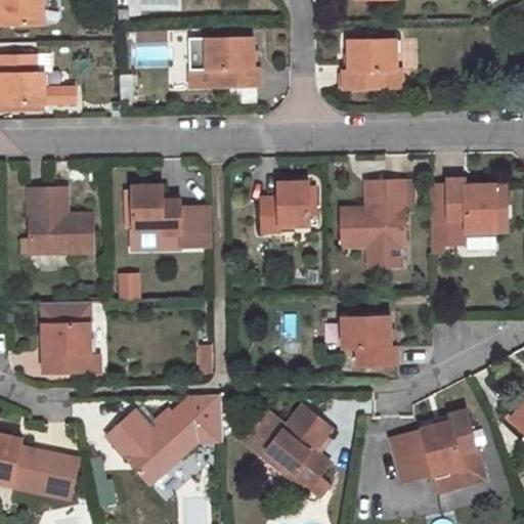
[(0,0),(0,25),(43,24),(42,0),(0,0)]
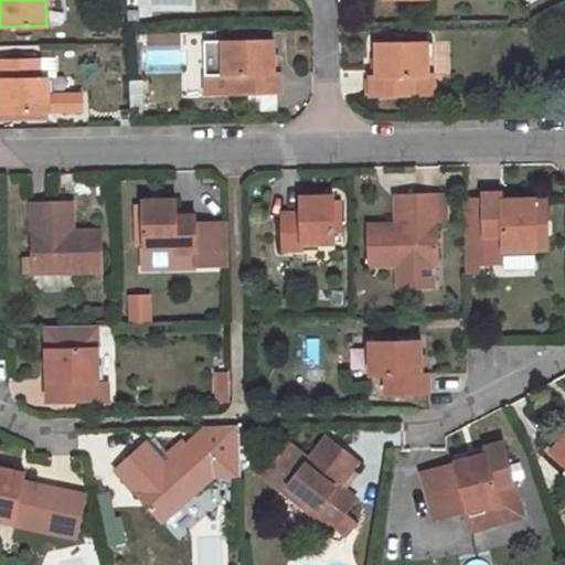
[(224,74),(223,41),(204,41),(203,94),(240,94),(240,74),(224,74)]
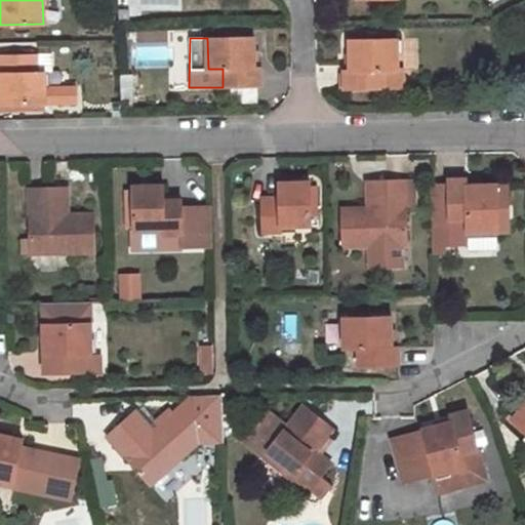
[(223,69),(223,87),(261,85),(260,68),(256,68),(254,38),(207,38),(208,69),(223,69)]
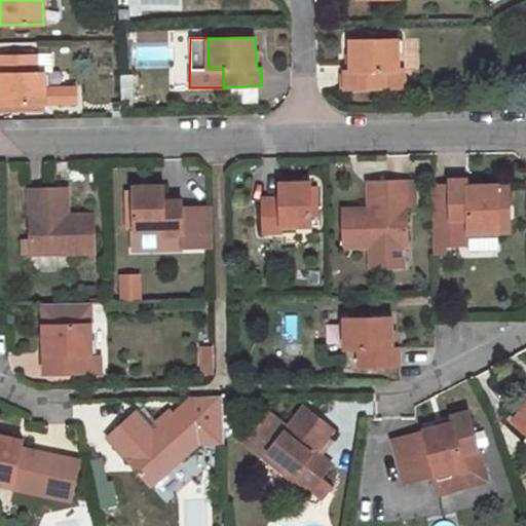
[(397,38),(348,39),(349,70),(342,71),(343,88),(403,87),(402,69),(397,69),(397,38)]
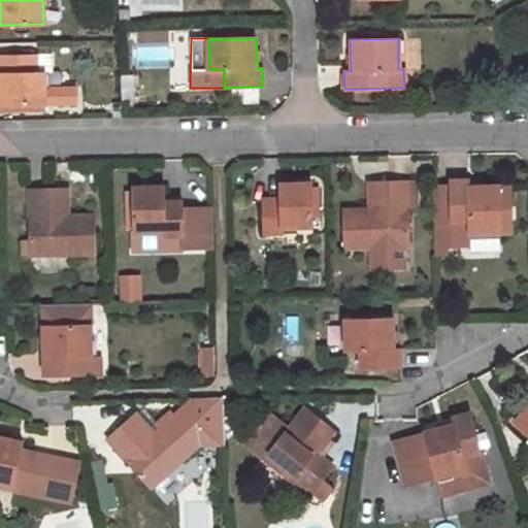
[(36,57),(0,57),(0,103),(43,103),(74,102),(74,86),(43,86),(43,74),(37,74),(36,57)]
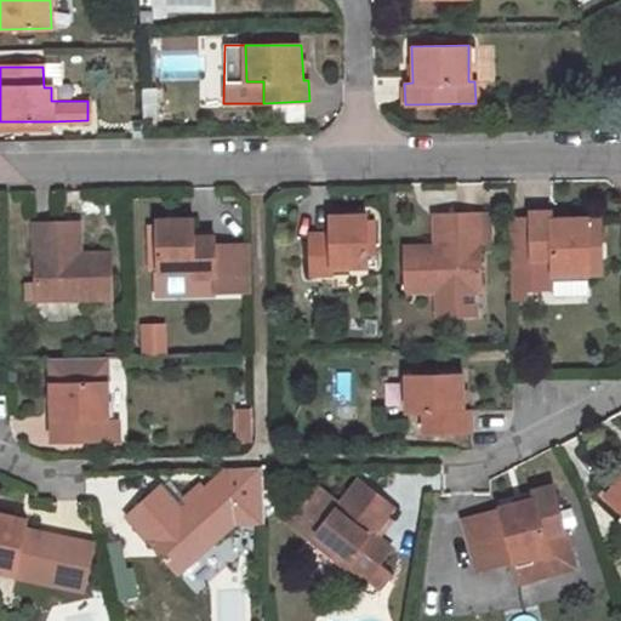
[(51,121),(0,121),(0,131),(52,130),(51,121)]
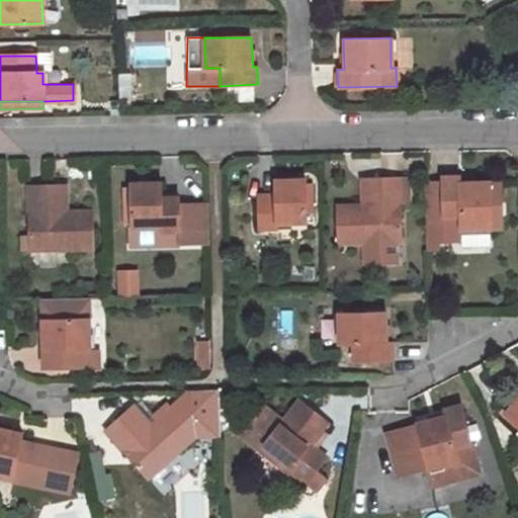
[(425,182),(426,249),(436,249),(436,241),(457,241),(457,229),(461,229),(461,245),(491,245),(491,229),(503,228),(502,181),(461,182),(461,176),(443,176),(443,182),(425,182)]
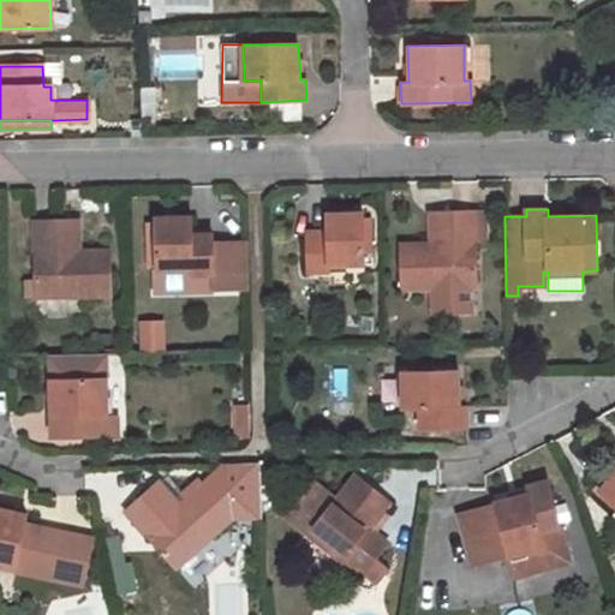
[(364,264),(363,254),(362,219),(362,214),(327,215),(327,232),(308,232),(309,273),(329,272),(329,266),(364,264)]
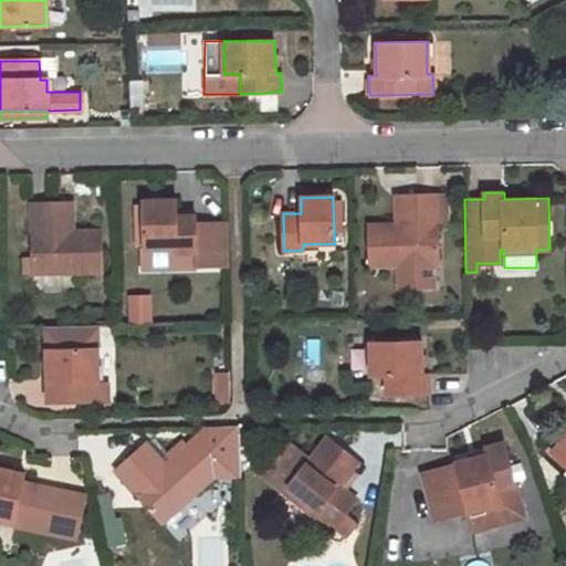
[(437,197),(404,198),(404,224),(397,224),(368,226),(369,266),(398,265),(432,264),(438,264),(437,221),(437,200),(437,197)]
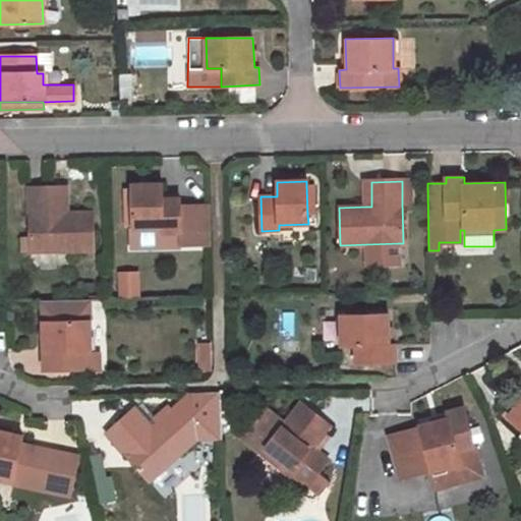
[(402,184),(402,204),(410,204),(410,184),(402,184)]
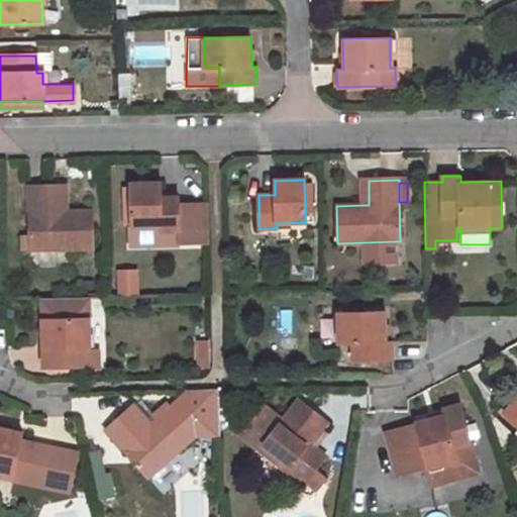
[(130,189),(132,225),(163,224),(163,231),(178,231),(178,241),(206,240),(205,203),(179,203),(179,197),(161,197),(161,184),(130,185),(130,189)]
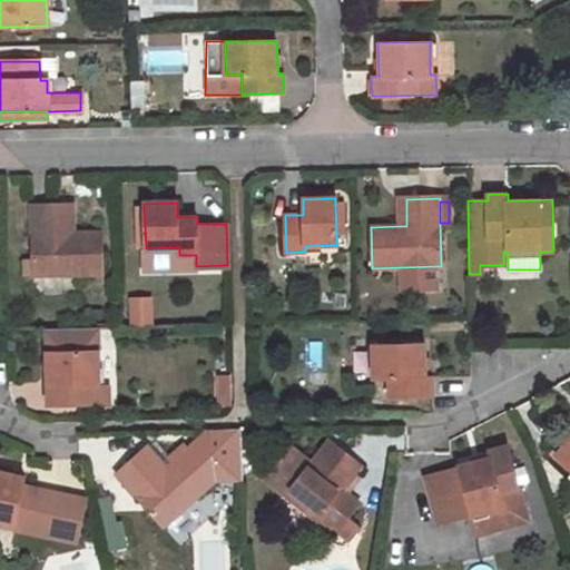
[(335,203),(336,235),(345,236),(344,203),(335,203)]
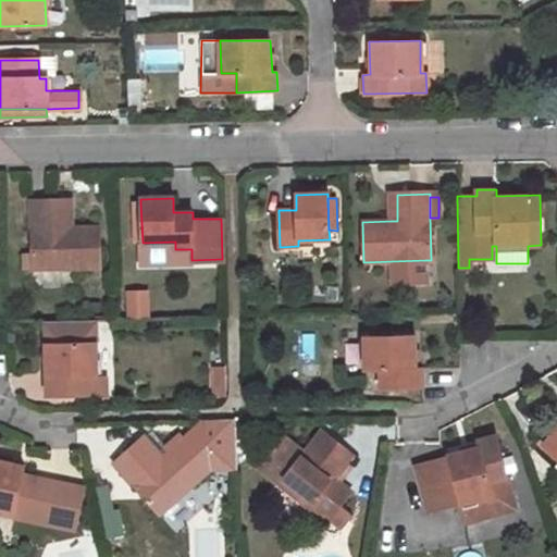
[(100,227),(72,227),(65,229),(64,200),(32,201),(33,269),(100,268),(100,227)]
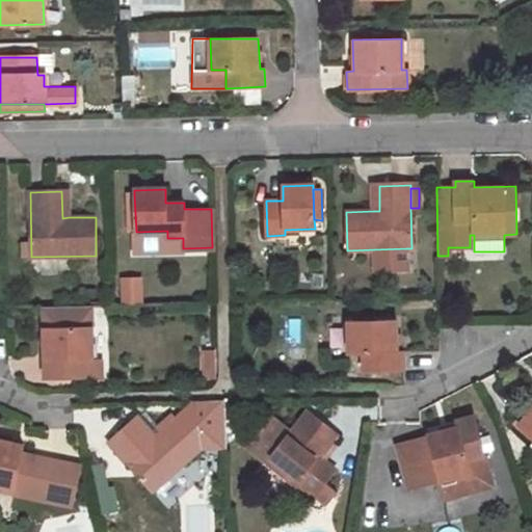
[(128,232),(136,232),(134,194),(127,194),(128,232)]
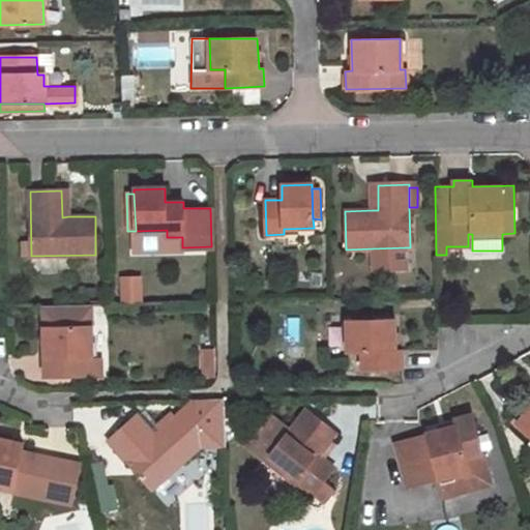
[(405,247),(373,248),(373,269),(406,268),(405,247)]
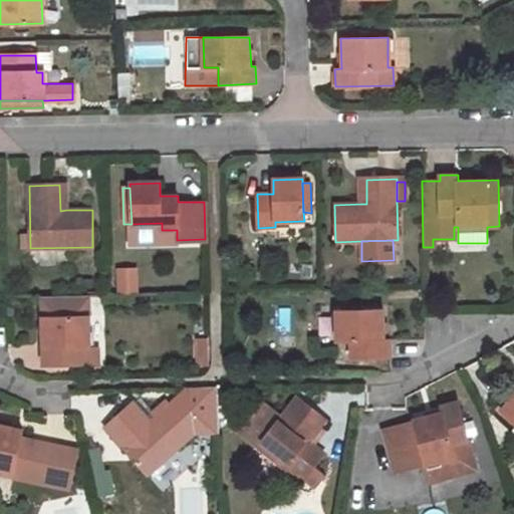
[(44,365),(83,364),(82,354),(81,346),(88,346),(87,296),(42,297),(43,318),(44,365)]
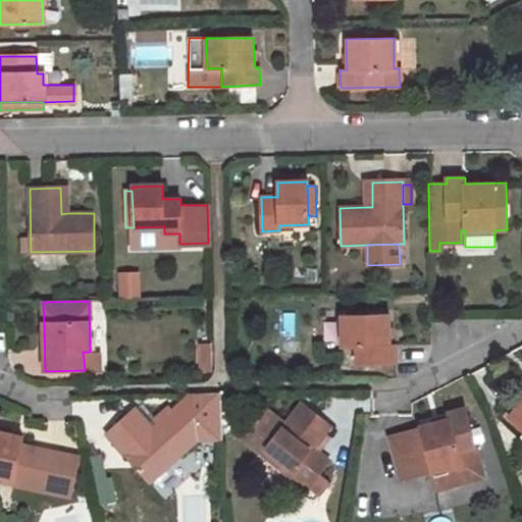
[(356,346),(357,363),(397,362),(396,354),(396,345),(389,346),(388,315),(343,316),(343,347),(356,346)]
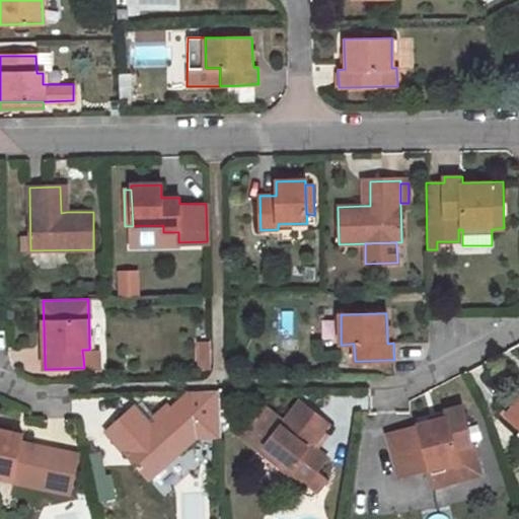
[(83,358),(84,368),(98,369),(99,357),(83,358)]
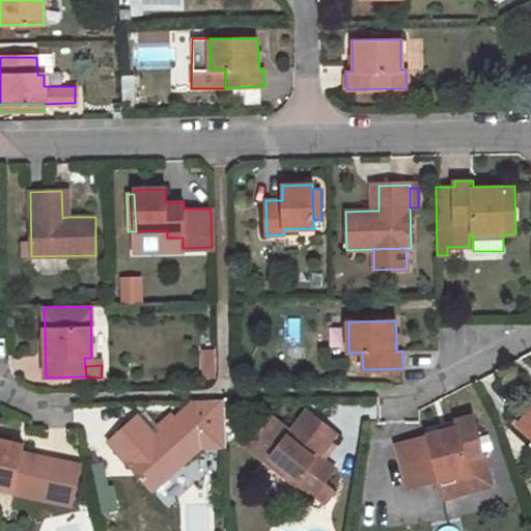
[(200,447),(226,448),(226,430),(226,400),(195,401),(175,419),(150,440),(133,420),(109,441),(151,488),(200,447)]
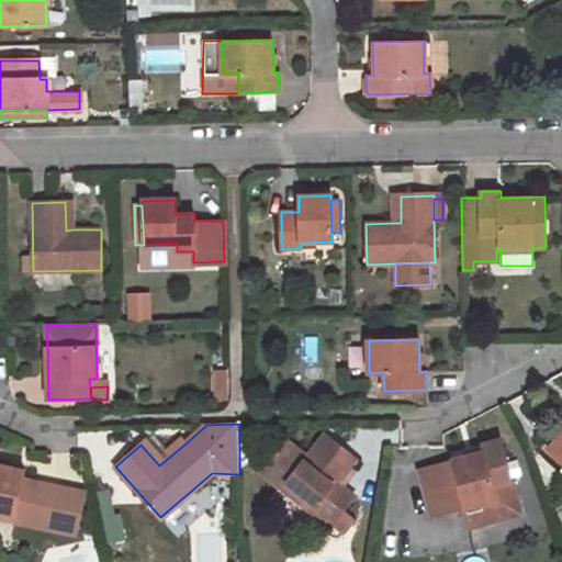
[(561,433),(548,448),(561,461),(561,433)]
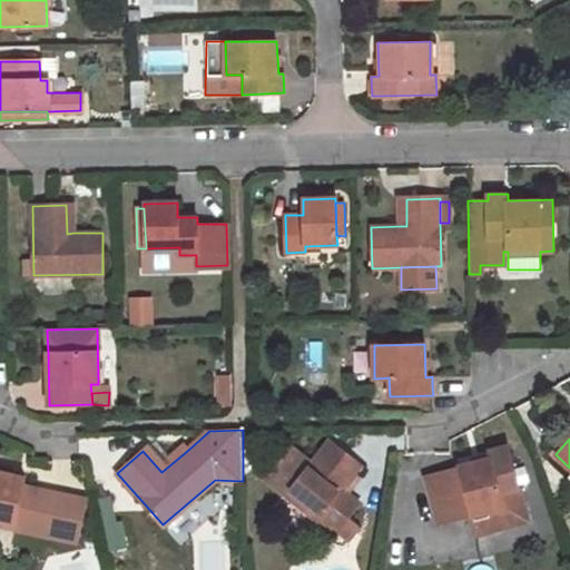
[(155,441),(143,451),(161,472),(188,450),(184,445),(169,458),(155,441)]
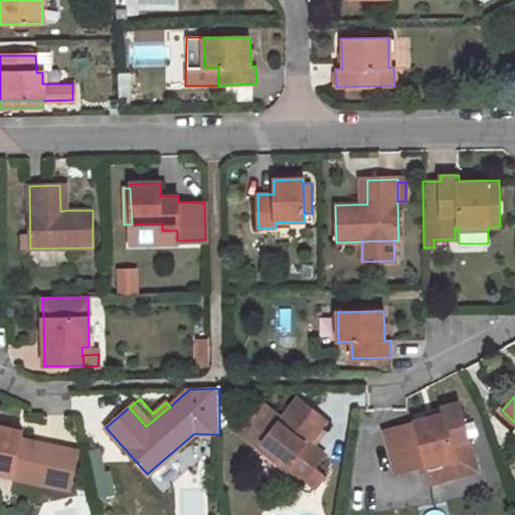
[(287,421),(303,402),(297,398),(281,417),(287,421)]
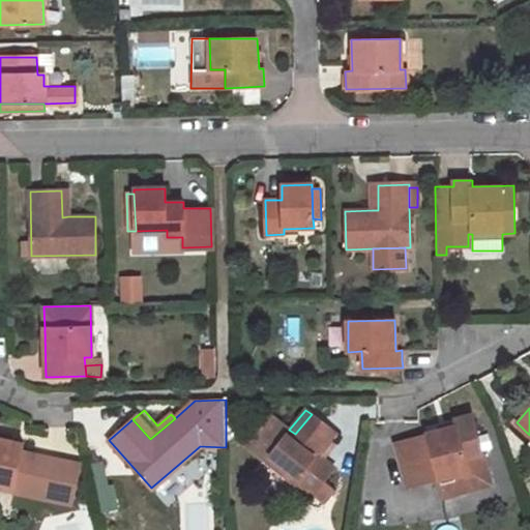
[(269,415),(246,446),(296,486),(299,482),(314,495),(315,493),(326,502),(336,490),(324,480),(334,468),(320,455),(321,454),(332,439),(336,435),(312,414),(295,434),(289,430),(269,415)]
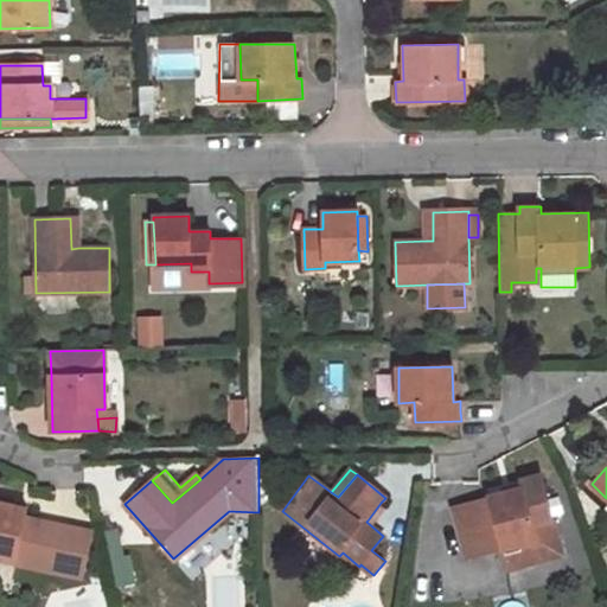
[(452,506),(466,560),(503,550),(535,540),(531,524),(553,518),(541,475),(519,480),(522,487),(452,506)]
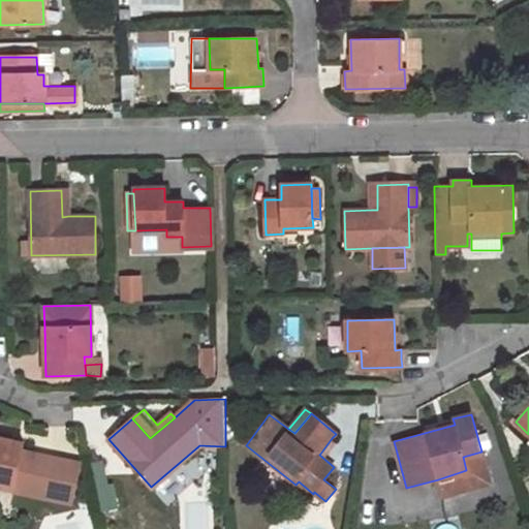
[(0,485),(12,489),(21,450),(22,442),(0,437),(0,485)]
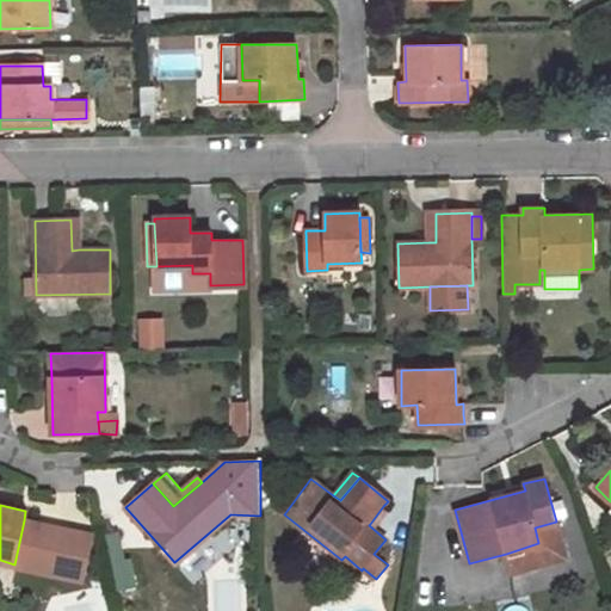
[(390,511),(383,506),(370,524),(376,528),(390,511)]
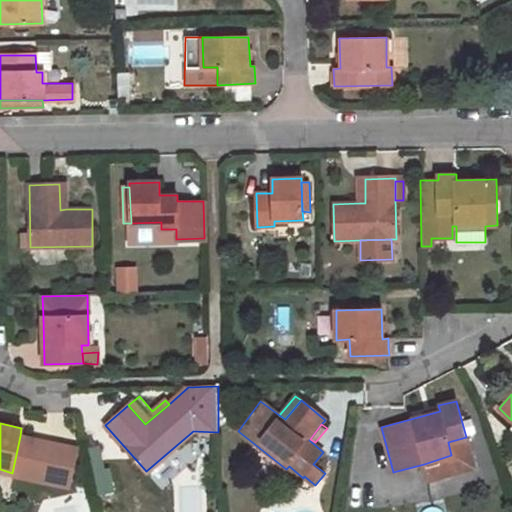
[(20,436),(12,473),(33,476),(44,468),(49,442),(20,436)]
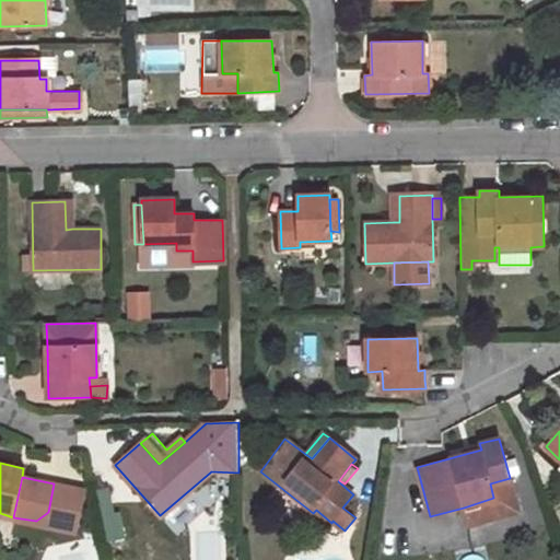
[(468,526),(518,512),(510,478),(490,483),(493,498),(464,508),(468,526)]
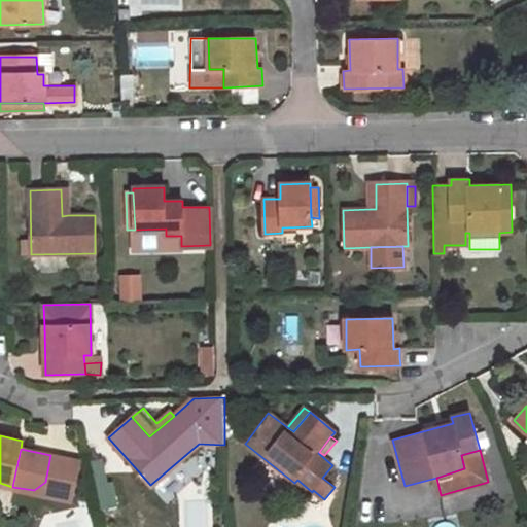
[(45,482),(34,490),(70,497),(77,459),(50,455),(45,482)]
